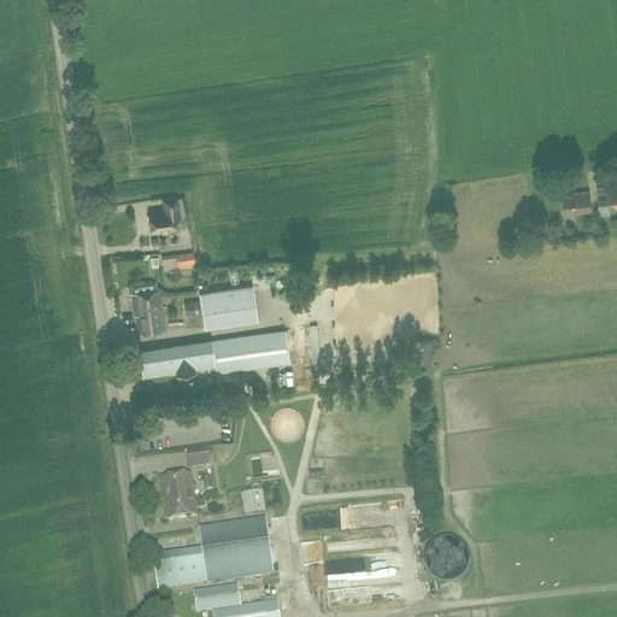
[(616,184),(597,188),(600,211),(600,217),(616,213),(616,184)]
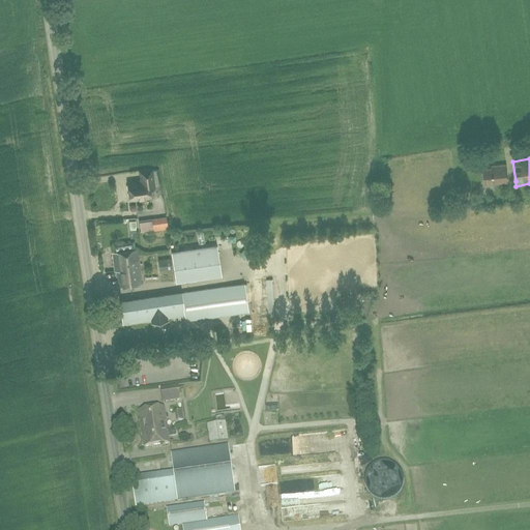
[(484,185),(507,183),(505,165),(492,166),(492,168),(483,169),(484,185)]
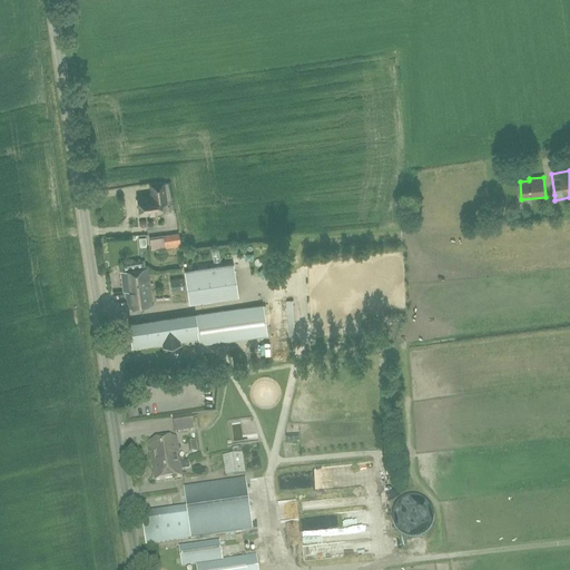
[(139,214),(161,212),(160,204),(166,203),(163,183),(150,184),(151,195),(137,197),(139,214)]
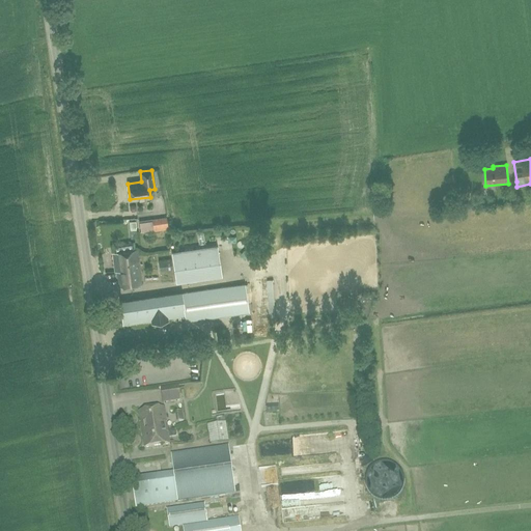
[(140,232),(154,231),(168,228),(167,218),(152,221),(152,226),(139,227),(140,232)]
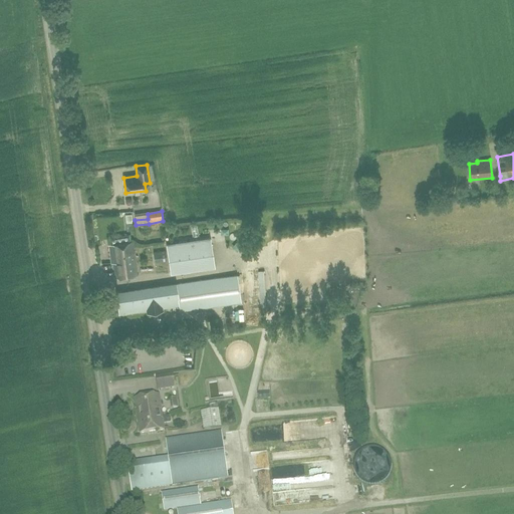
[(170,274),(215,267),(210,237),(166,244),(170,274)]
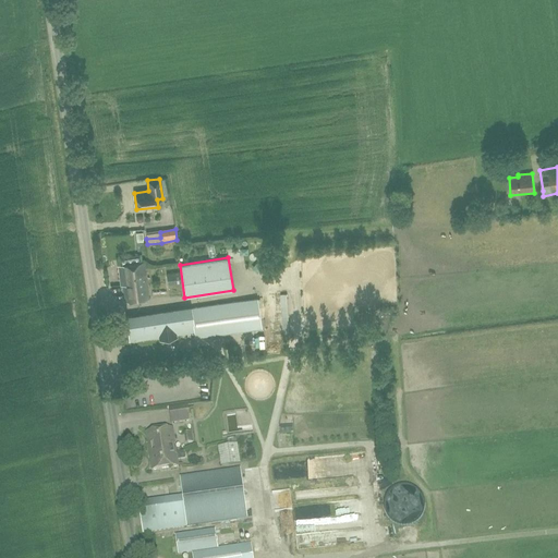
[(148,299),(144,262),(118,266),(121,286),(122,286),(125,303),(148,299)]
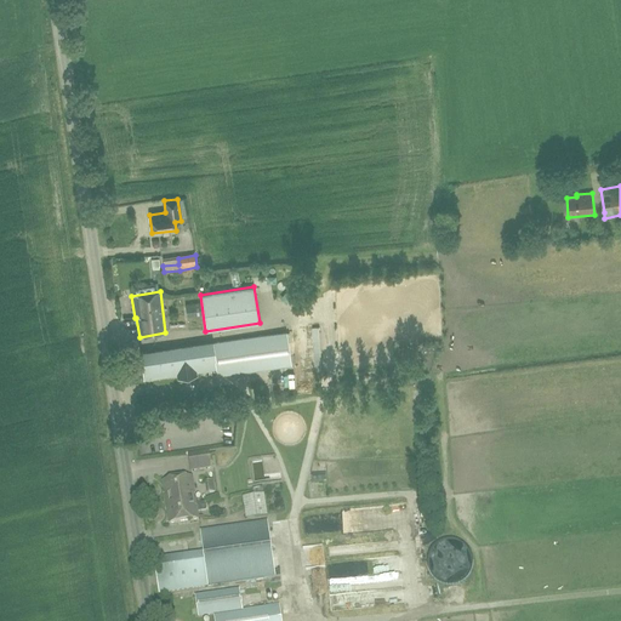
[(200,303),(186,306),(187,318),(201,315),(200,303)]
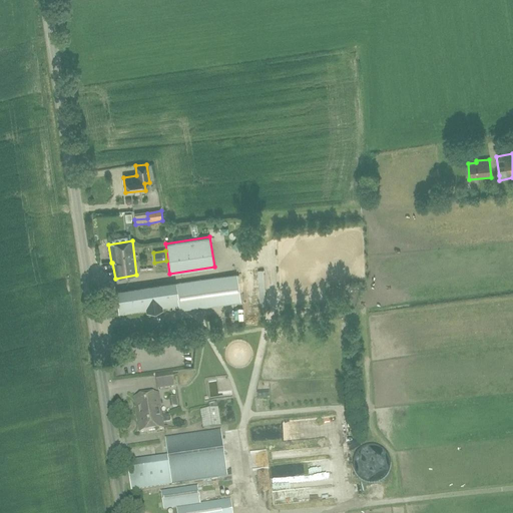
[(179,311),(240,302),(236,275),(115,293),(118,314),(178,305),(179,311)]
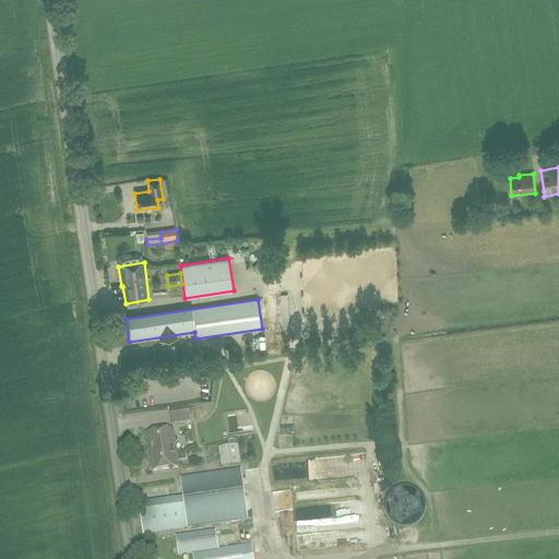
[(171,425),(190,421),(188,405),(169,408),(171,425)]
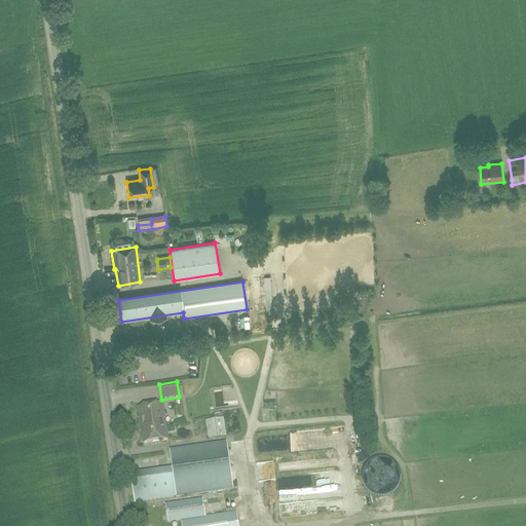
[(279,403),(278,393),(265,393),(266,404),(279,403)]
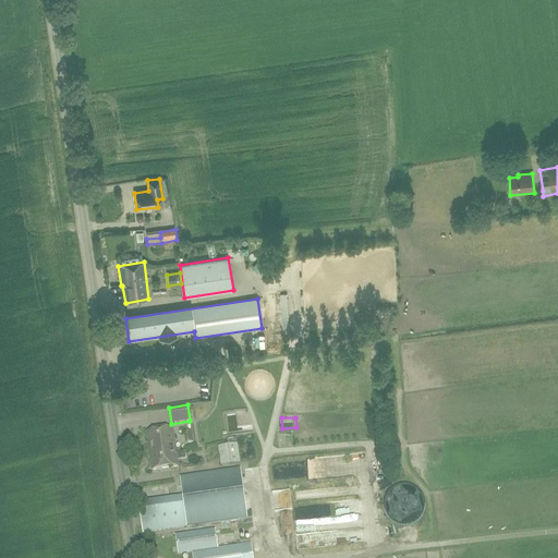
[(177,455),(184,453),(183,451),(176,452),(172,428),(147,432),(150,459),(158,458),(158,456),(164,455),(164,456),(166,456),(166,455),(168,455),(168,456),(177,455)]
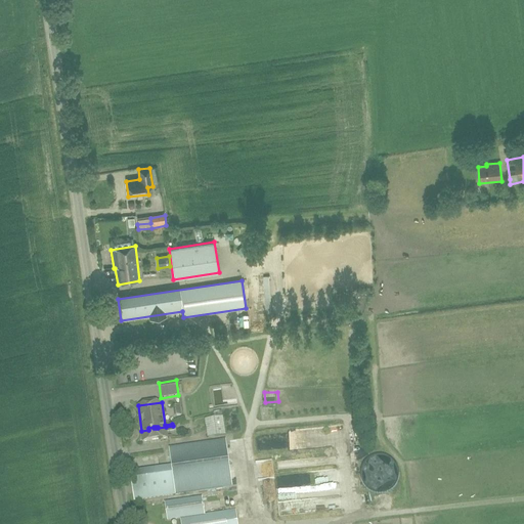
[(227,431),(227,417),(210,418),(211,432),(227,431)]
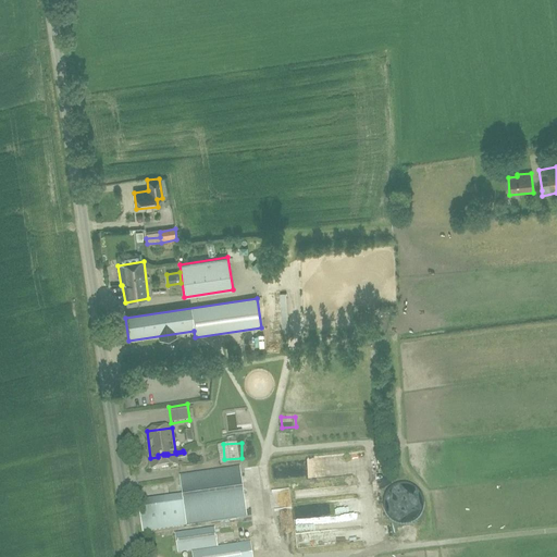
[(158,457),(150,458),(152,469),(177,465),(177,459),(185,458),(184,453),(176,454),(168,455),(168,454),(165,454),(165,455),(163,455),(163,454),(158,455),(158,457)]
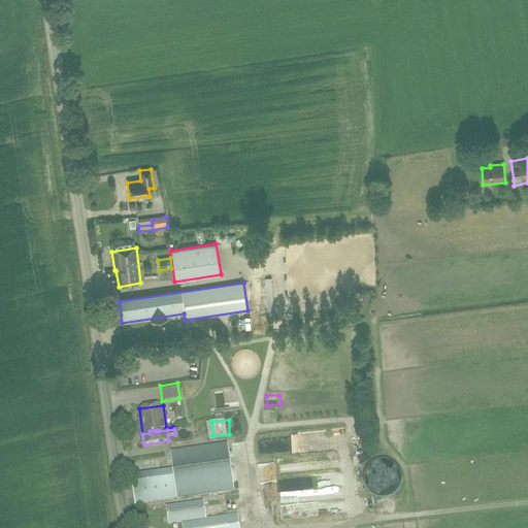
[(135,505),(233,491),(227,444),(171,453),(173,472),(131,479),(135,505)]
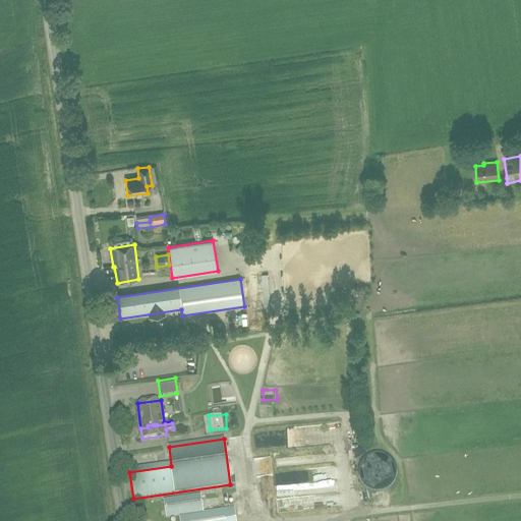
[(391,473),(370,474),(371,488),(392,487),(391,473)]
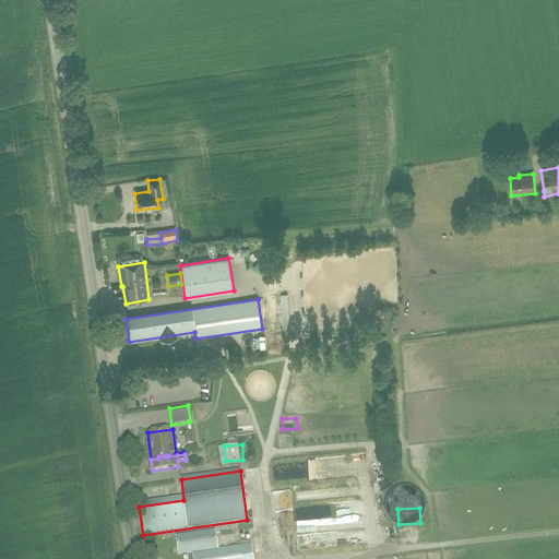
[(285,511),(286,527),(299,527),(298,511),(285,511)]
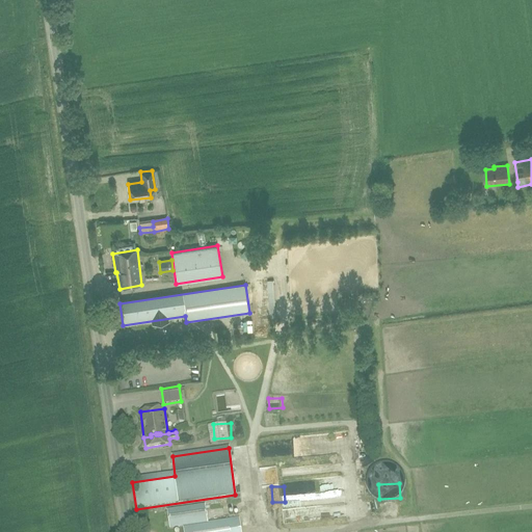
[(183,527),(184,531),(240,531),(239,519),(208,524),(206,505),(167,511),(170,529),(183,527)]
